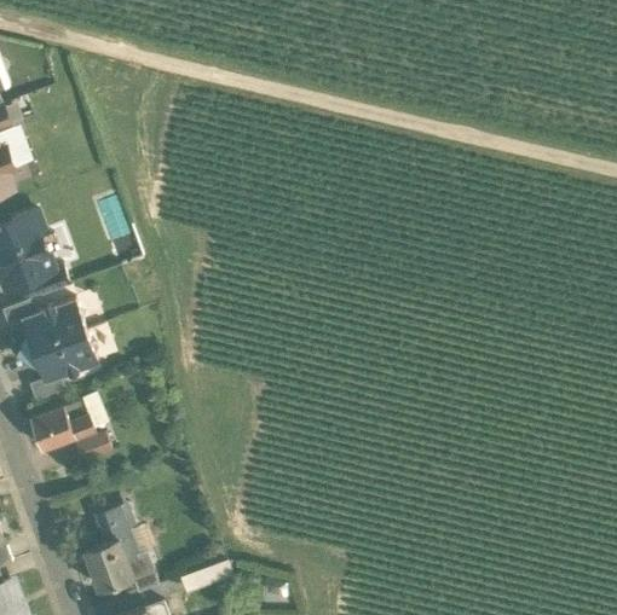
[(0,191),(9,189),(3,172),(12,168),(4,146),(0,148),(0,191)]
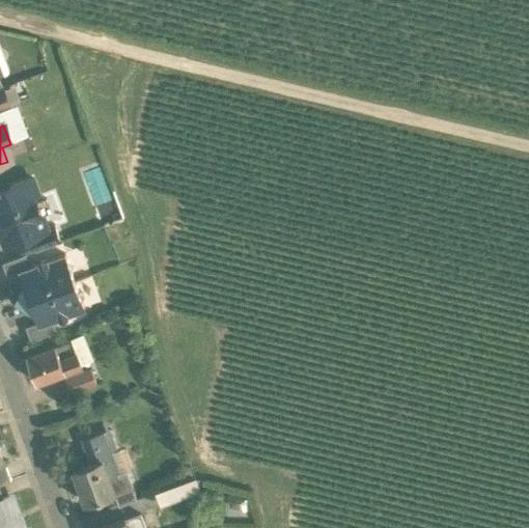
[(30,179),(8,188),(10,192),(0,195),(0,234),(4,247),(16,243),(46,231),(45,230),(35,204),(38,202),(30,179)]
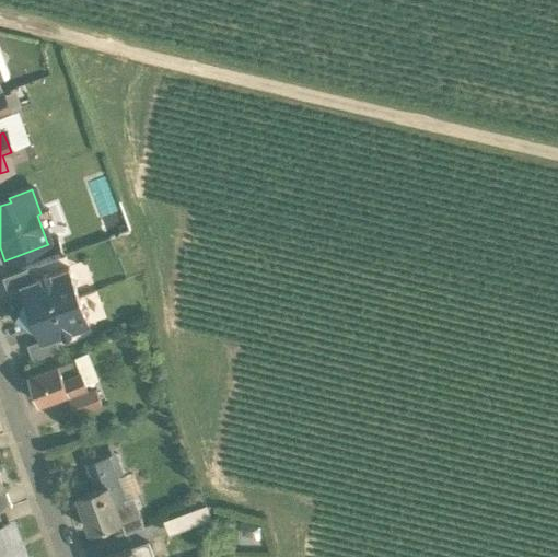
[(56,240),(47,243),(48,244),(16,256),(22,273),(28,270),(62,257),(56,240)]
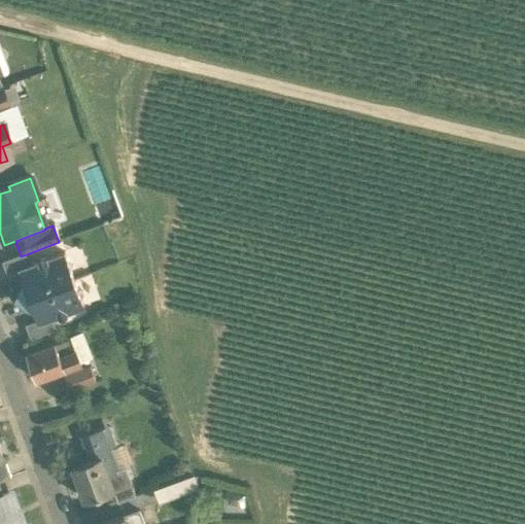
[(21,256),(1,264),(5,277),(19,272),(18,271),(31,266),(27,254),(21,256)]
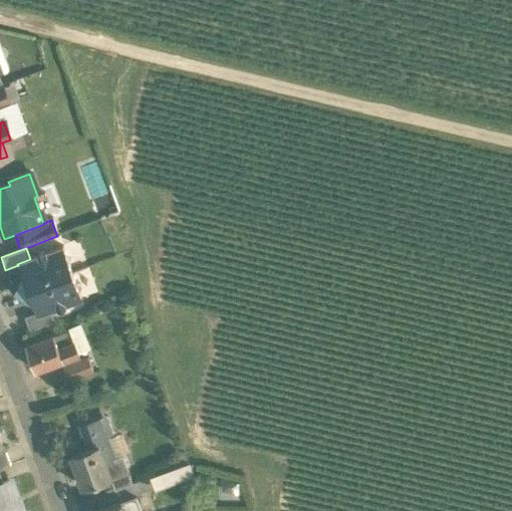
[(44,252),(36,255),(37,257),(30,259),(17,264),(18,265),(19,268),(17,272),(21,274),(22,276),(17,288),(18,293),(70,274),(61,248),(44,254),(44,252)]
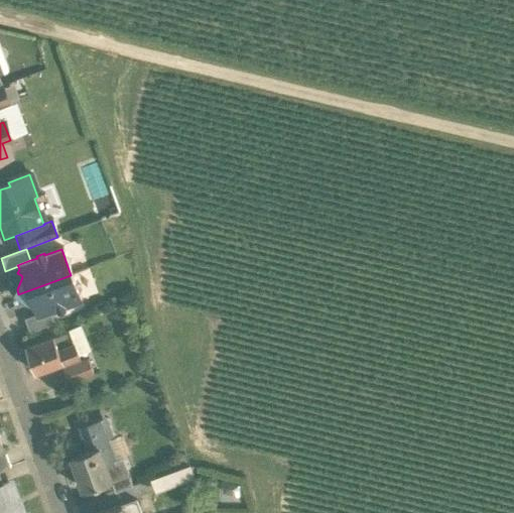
[(71,275),(18,294),(20,298),(32,304),(33,307),(31,311),(35,313),(36,315),(37,317),(49,312),(56,310),(56,311),(65,308),(63,307),(81,301),(71,275)]
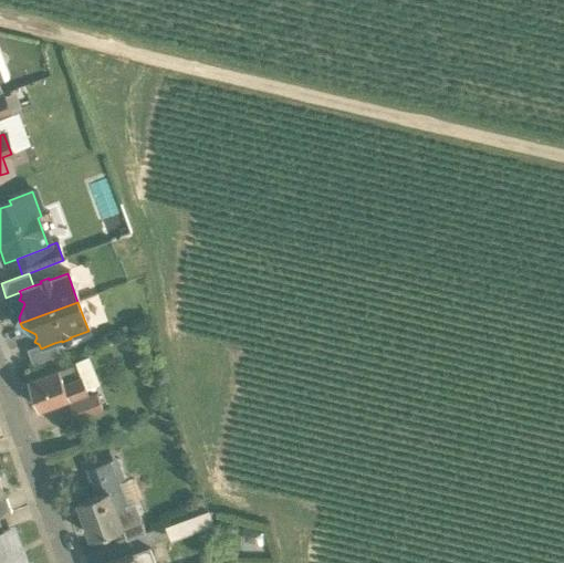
[(40,346),(25,352),(31,366),(59,356),(54,343),(41,348),(40,346)]
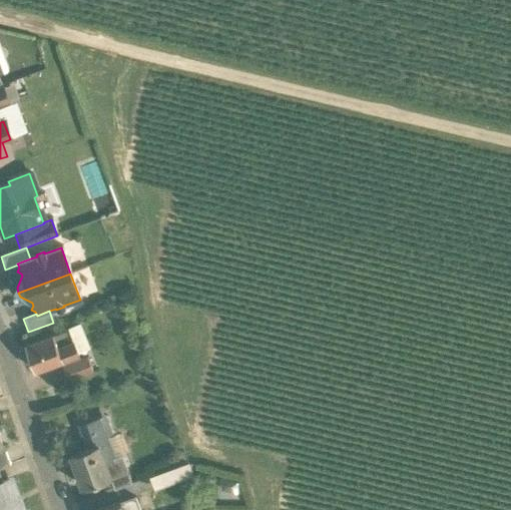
[(68,330),(25,346),(35,373),(77,357),(68,330)]
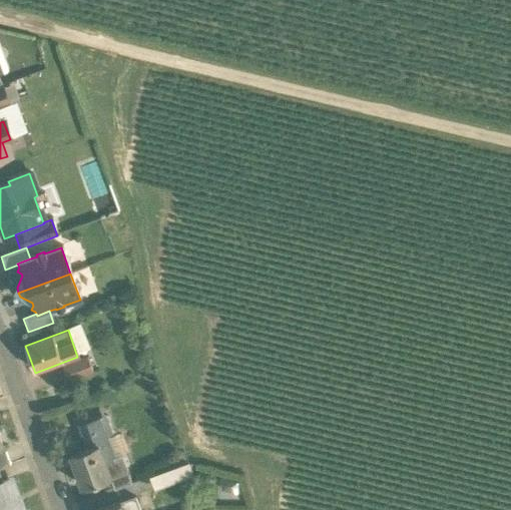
[(86,360),(63,369),(69,383),(92,375),(86,360)]
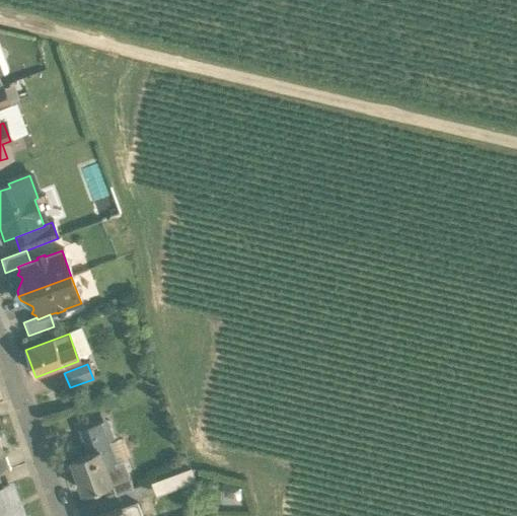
[(100,424),(80,431),(83,442),(104,435),(100,424)]
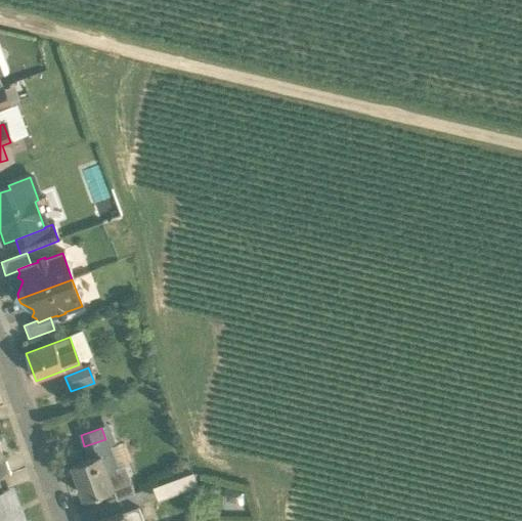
[(127,441),(119,437),(122,446),(128,444),(127,441)]
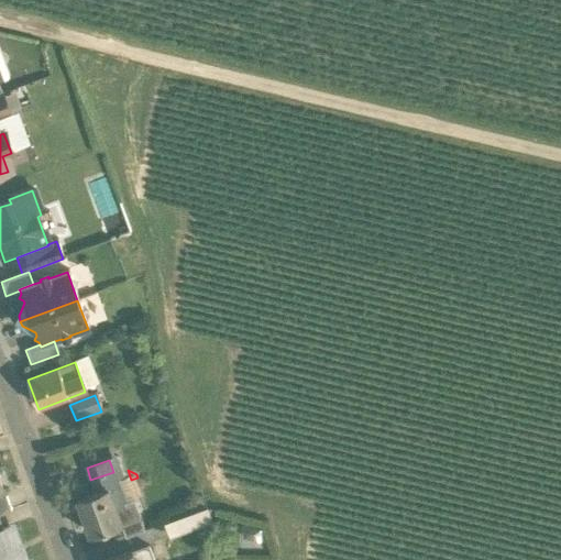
[(113,472),(90,480),(96,495),(80,500),(85,513),(81,515),(89,536),(120,526),(114,509),(124,506),(113,472)]
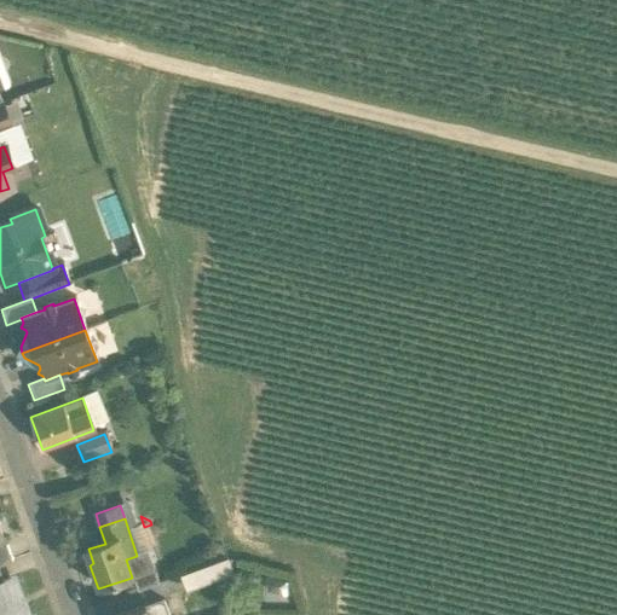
[(4,545),(0,546),(0,566),(11,563),(4,545)]
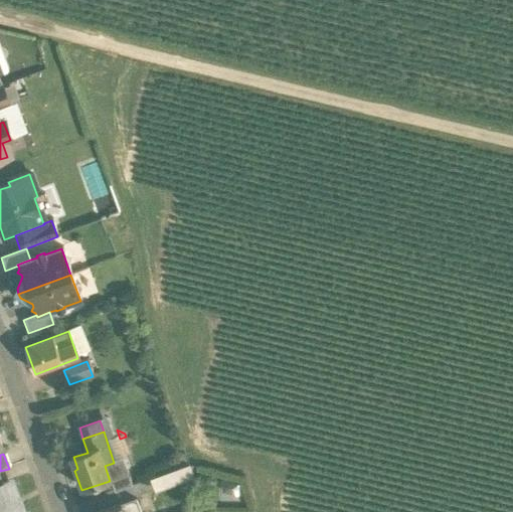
[(190,465),(151,480),(156,492),(195,477),(190,465)]
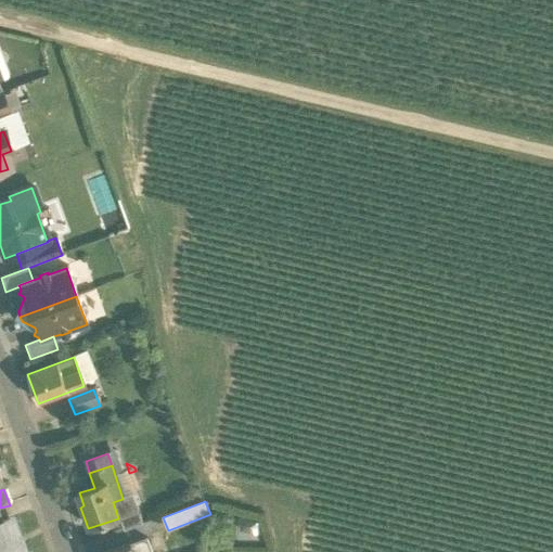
[(16,551),(7,523),(2,524),(0,524),(0,551),(16,551)]
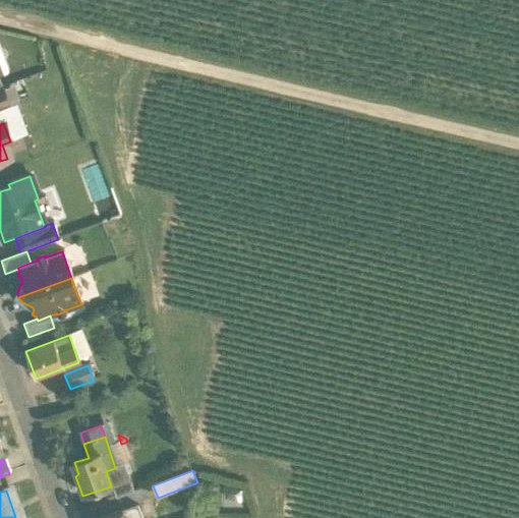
[(138,517),(136,508),(108,517),(138,517)]
